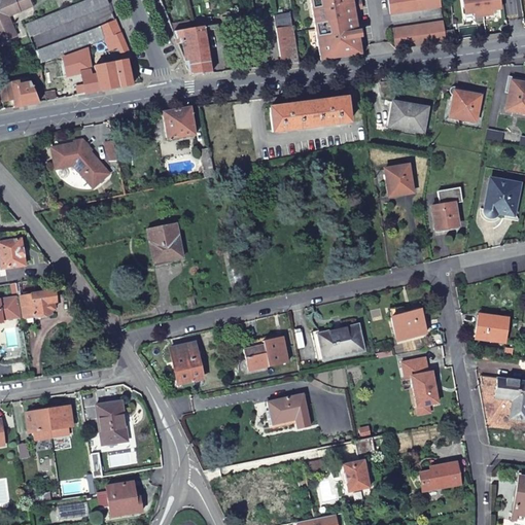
[(34,2),(33,0),(0,0),(0,36),(3,42),(21,35),(10,12),(34,2)]
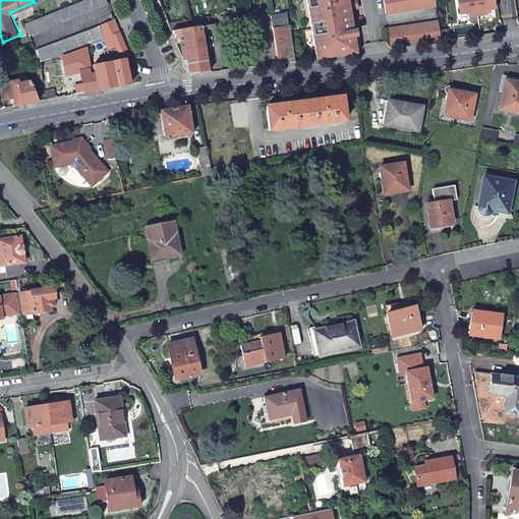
[(109,1),(108,0),(81,0),(29,22),(33,34),(109,1)]
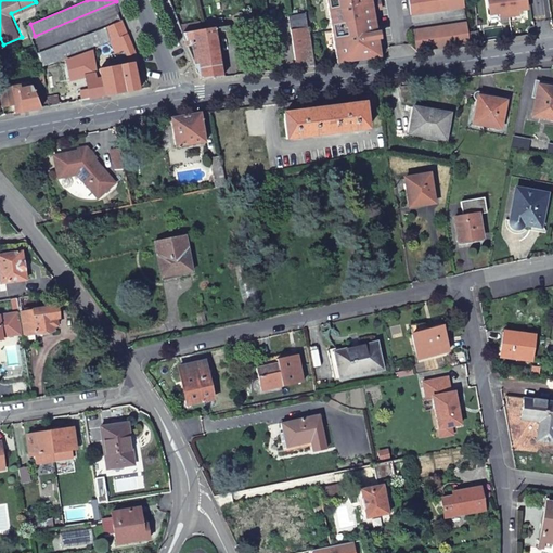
[(329,0),(339,61),(382,54),(372,0),(329,0)]
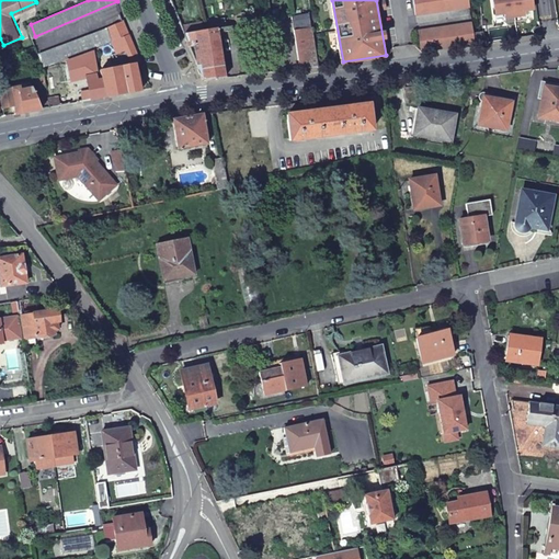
[(448,8),(446,0),(417,0),(419,12),(448,8)]
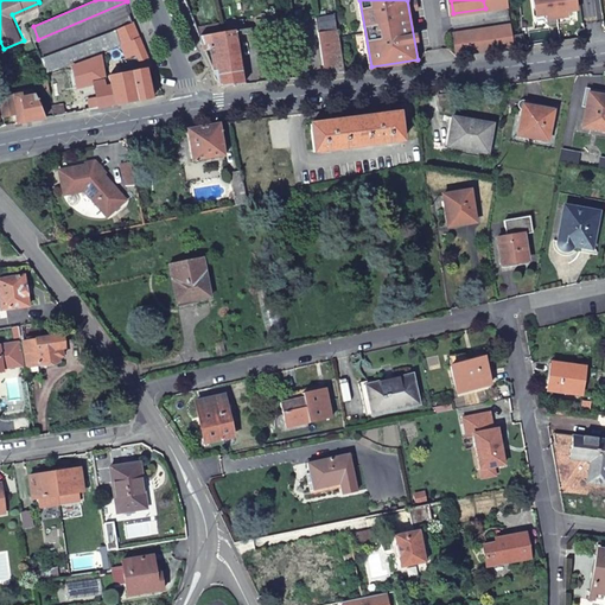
[(535,0),(539,14),(548,13),(549,18),(552,18),(547,0),(535,0)]
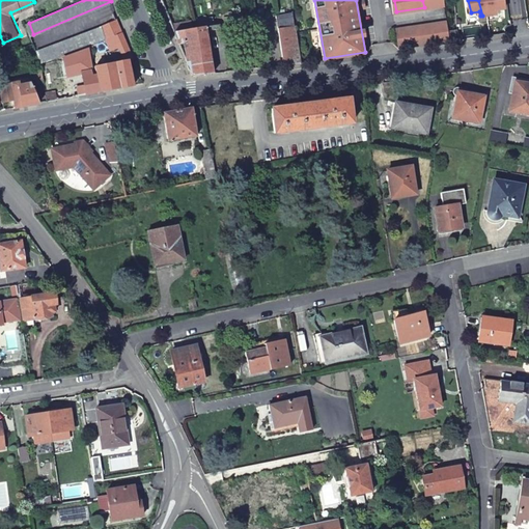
[(478,0),(482,16),(497,14),(497,9),(506,8),(504,0),(478,0)]
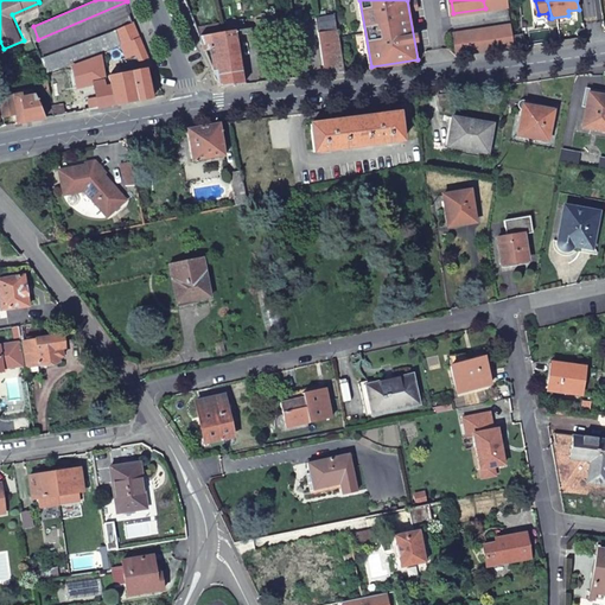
[(320,30),(341,27),(337,8),(318,12),(320,30)]
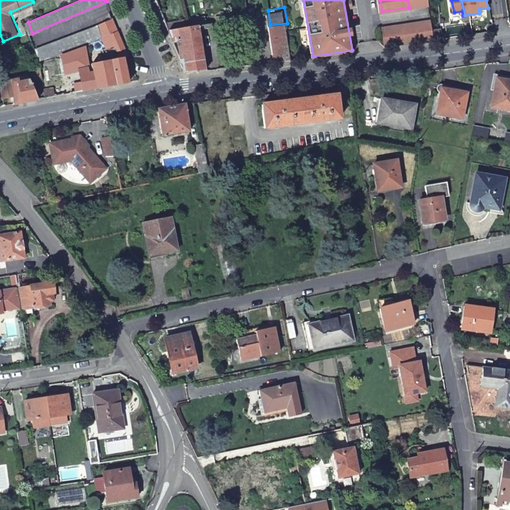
[(75,45),(89,40),(104,34),(109,48),(119,44),(124,55),(129,55),(114,18),(38,47),(43,58),(75,45)]
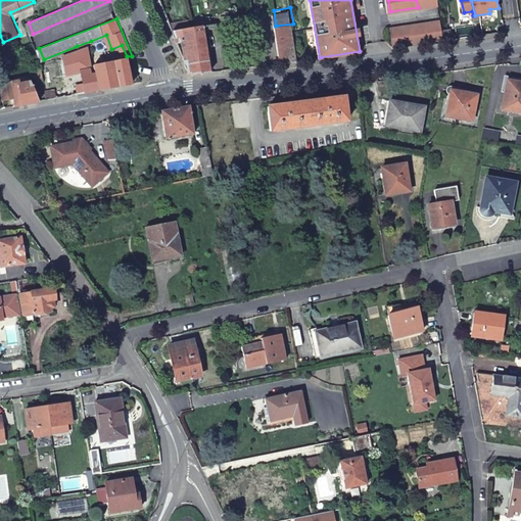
[(445,26),(444,19),(421,22),(424,42),(447,39),(445,26)]
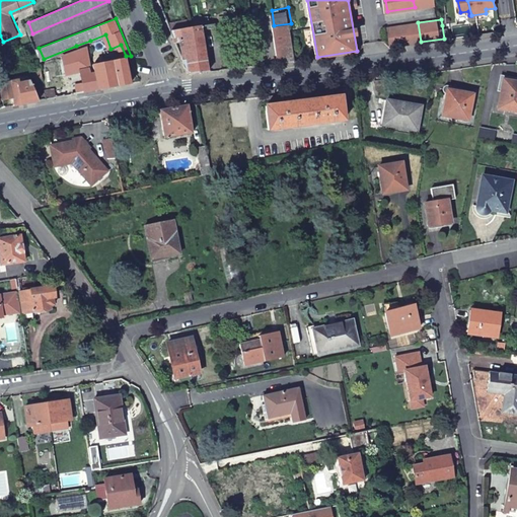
[(392,46),(421,42),(418,22),(389,26),(392,46)]
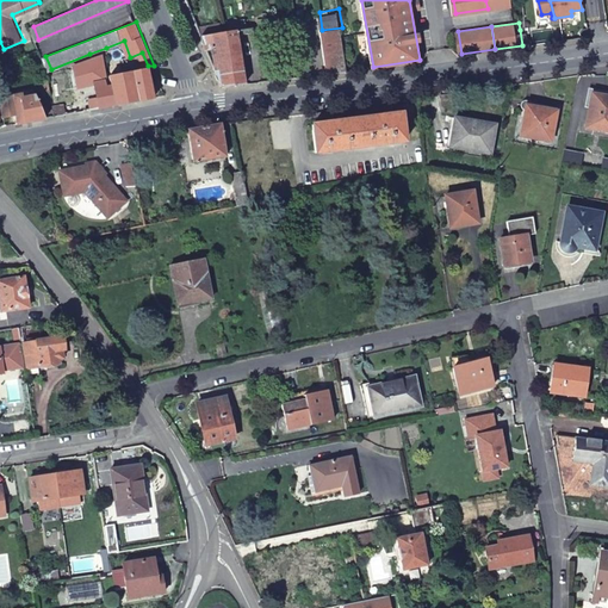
[(248,81),(237,28),(203,33),(205,42),(218,39),(219,45),(213,47),(217,69),(223,84),(248,81)]
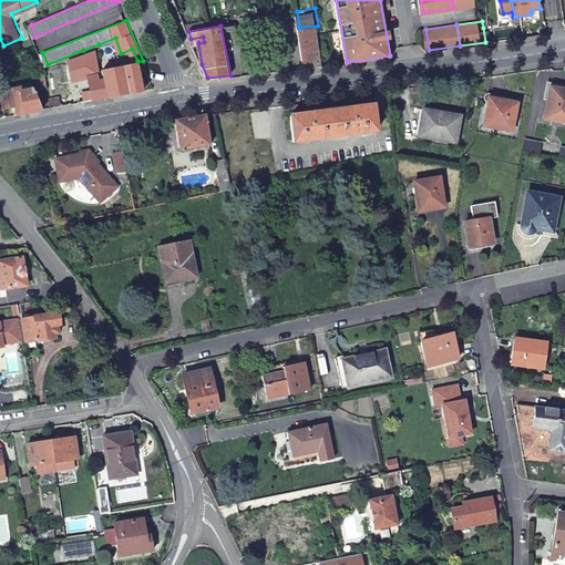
[(319,38),(318,26),(299,28),(301,41),(319,38)]
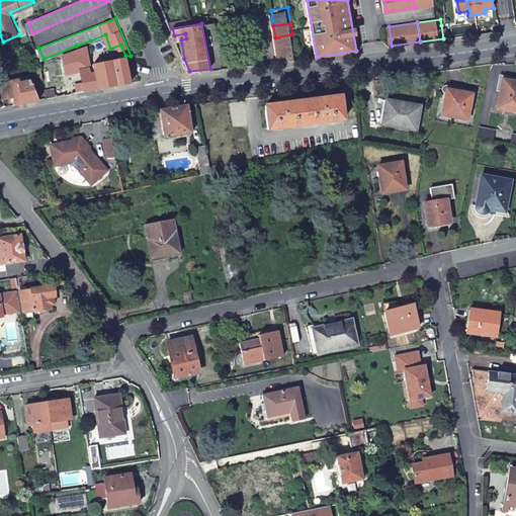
[(293,43),(291,34),(275,37),(276,46),(293,43)]
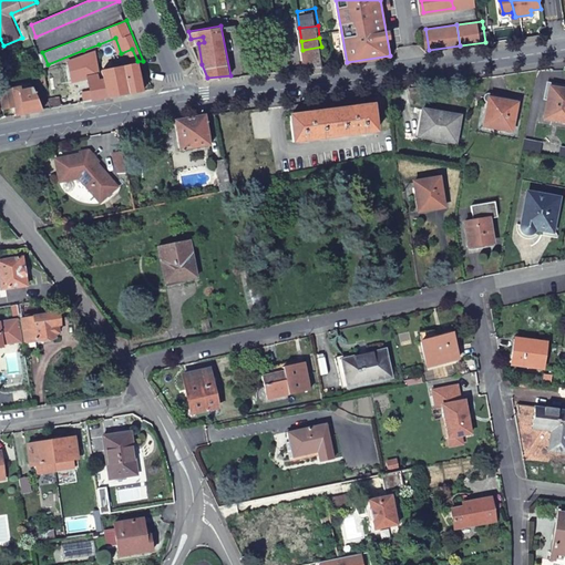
[(101,53),(99,44),(83,50),(69,57),(73,79),(89,75),(93,100),(109,96),(104,76),(100,78),(98,64),(101,53)]
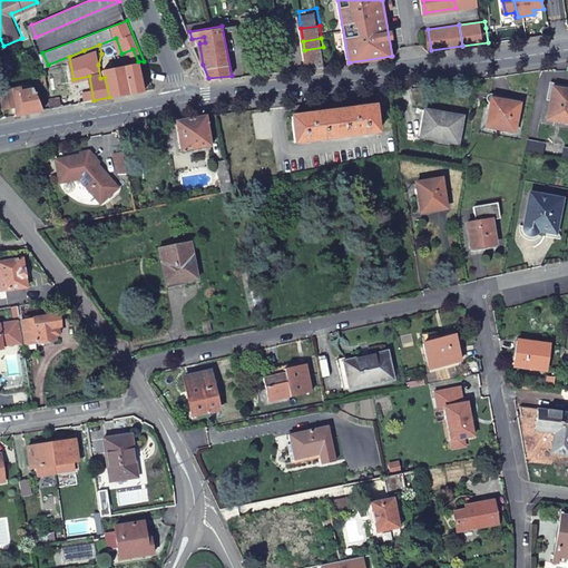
[(323,47),(304,50),(306,59),(324,56),(323,47)]
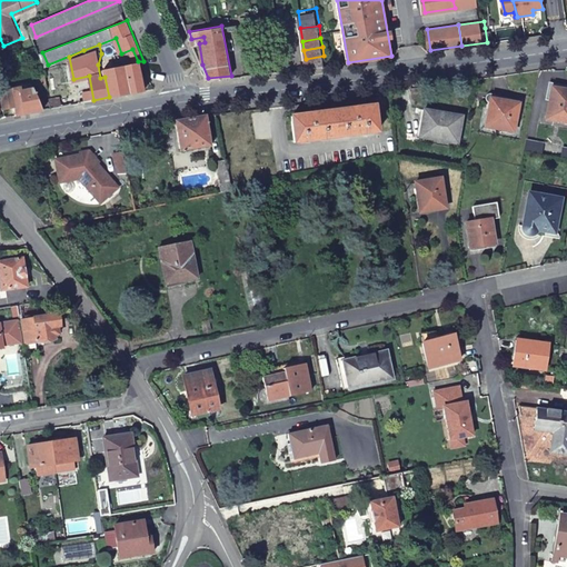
[(307,68),(325,66),(324,56),(306,59),(307,68)]
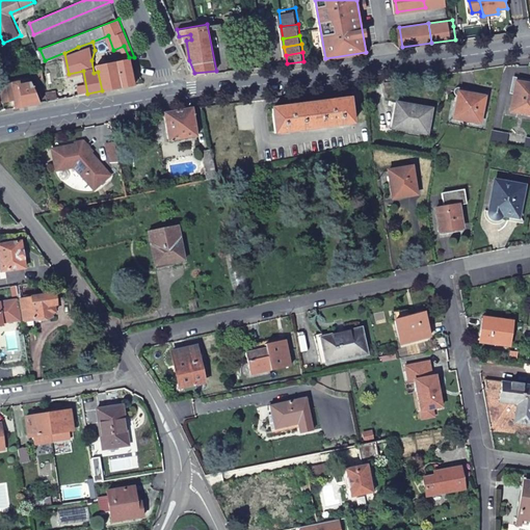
[(97,64),(98,72),(102,90),(136,84),(129,57),(97,64)]
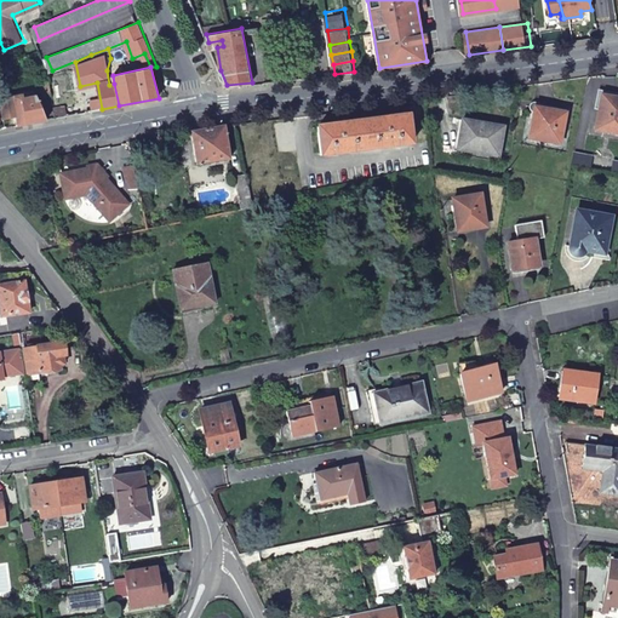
[(44,81),(47,96),(56,95),(51,79),(44,81)]
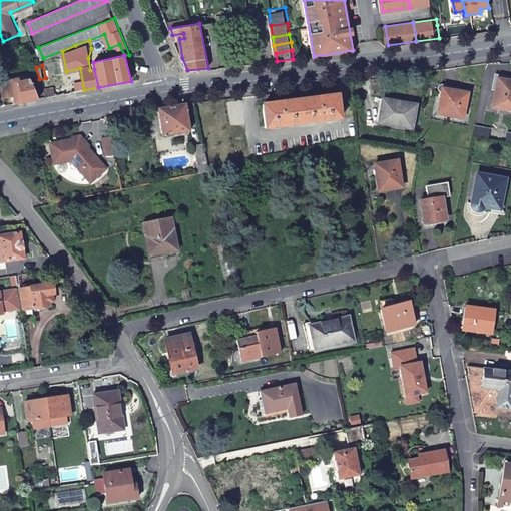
[(17,102),(39,98),(29,75),(1,80),(4,96),(15,94),(17,102)]
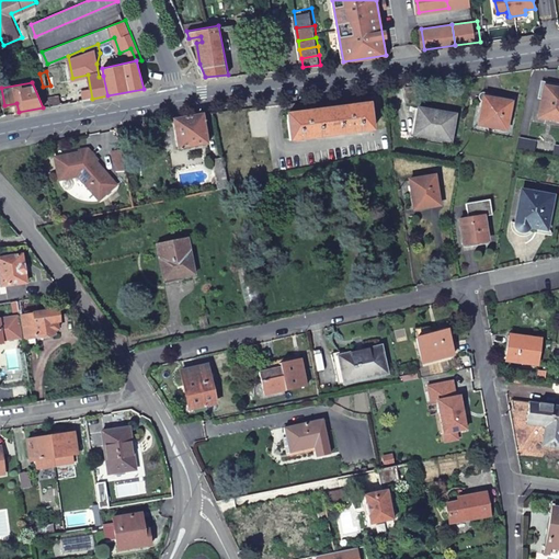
[(558,84),(547,82),(540,114),(558,117),(558,84)]
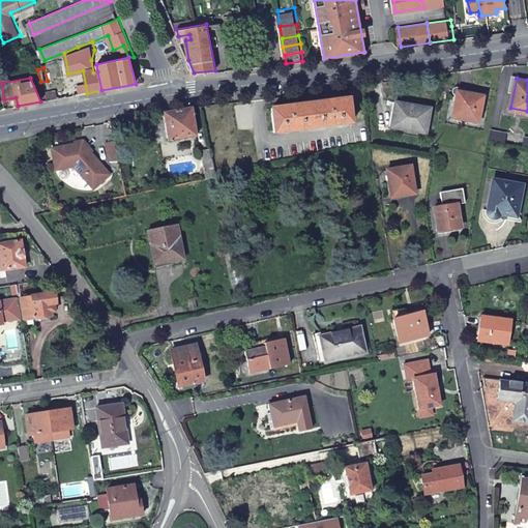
[(69,87),(60,89),(62,97),(70,96),(69,87)]
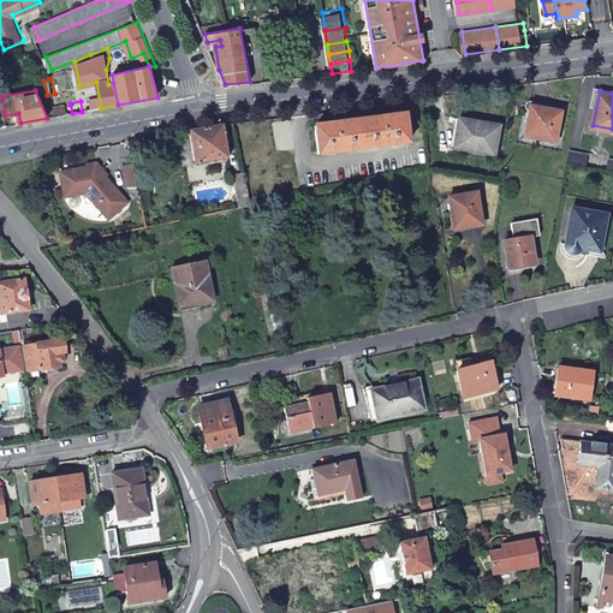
[(558,140),(564,107),(533,102),(528,134),(558,140)]
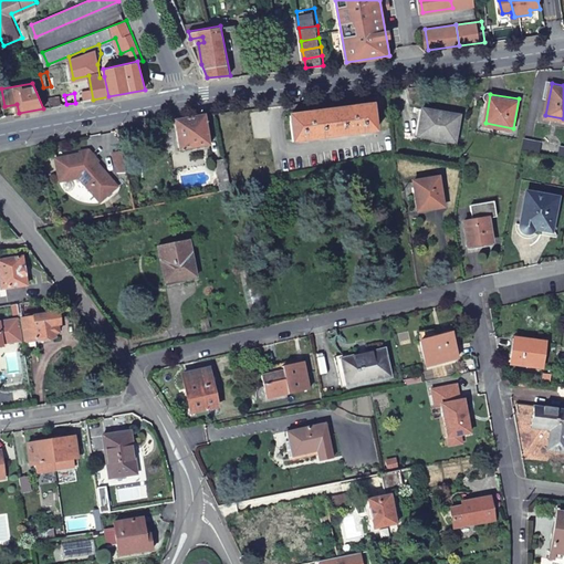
[(64,95),(53,97),(55,106),(66,104),(64,95)]
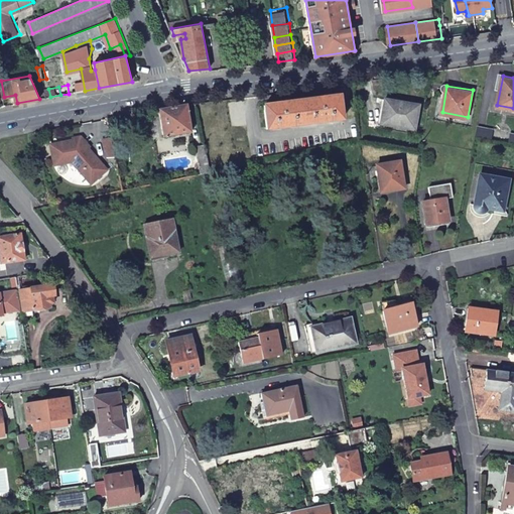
[(340,93),(264,103),(267,126),(342,116),(340,93)]
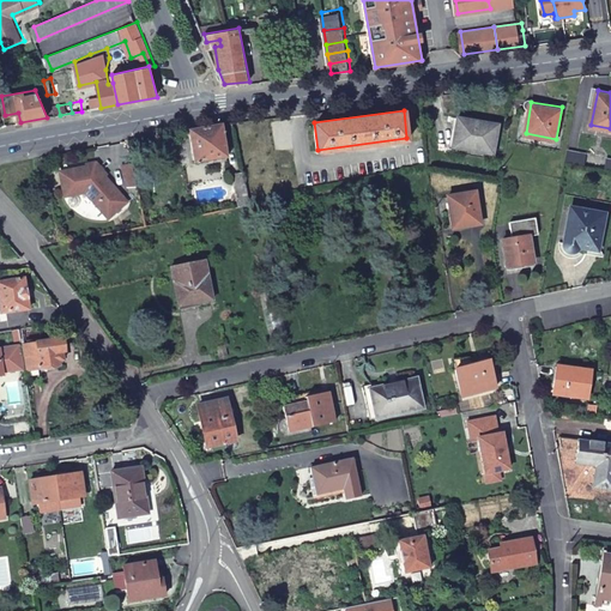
[(495,151),(500,121),(460,114),(454,144),(495,151)]
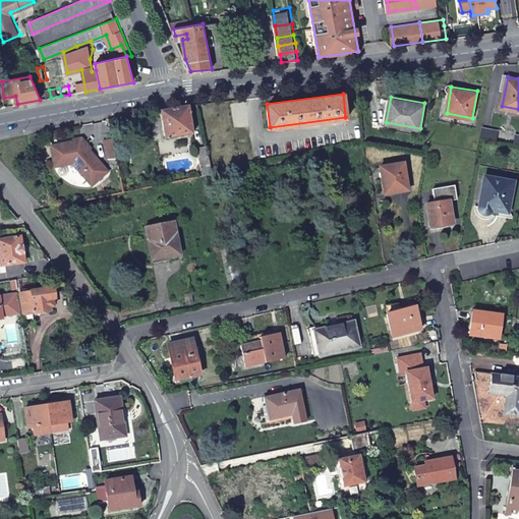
[(163,107),(169,135),(194,130),(189,104),(189,102),(163,107)]
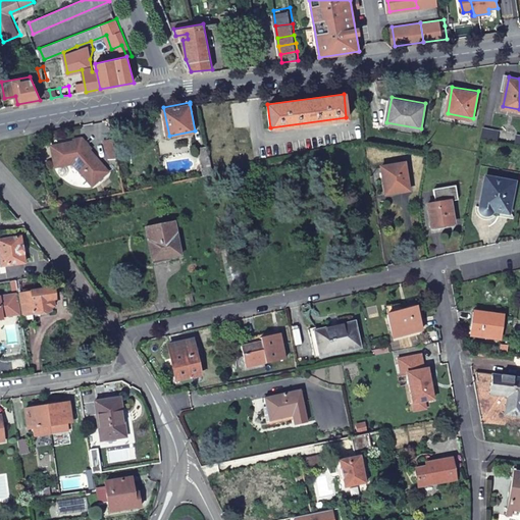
[(75,141),(53,145),(57,166),(74,162),(93,185),(110,170),(98,156),(91,158),(90,150),(93,148),(84,137),(74,139),(75,141)]
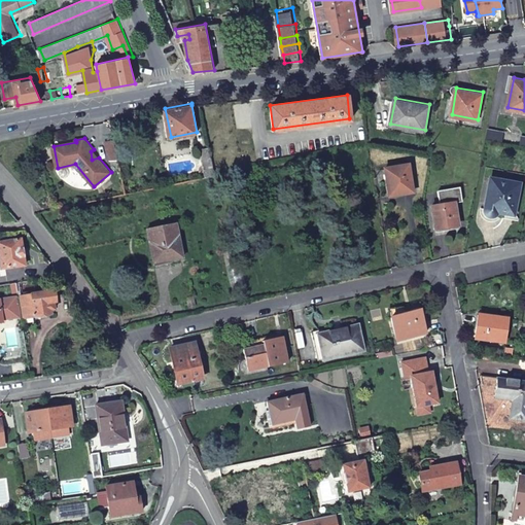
[(114,140),(107,141),(110,159),(118,158),(114,140)]
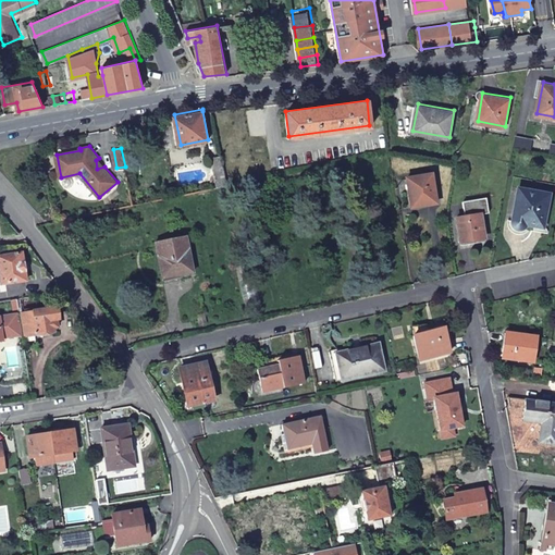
[(211,157),(218,187),(227,185),(221,155),(211,157)]
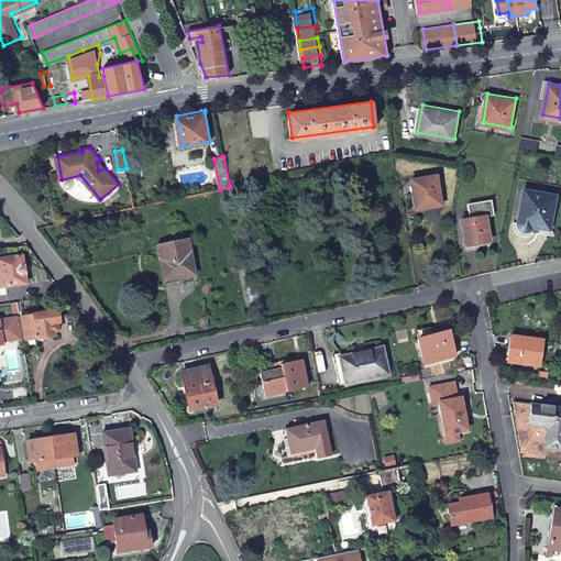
[(442,204),(438,174),(413,177),(415,190),(418,189),(420,207),(442,204)]
